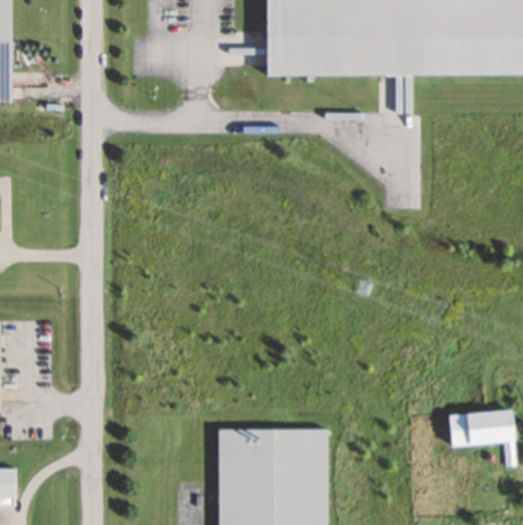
[(0,0),(11,0),(11,102),(0,102),(0,0)]
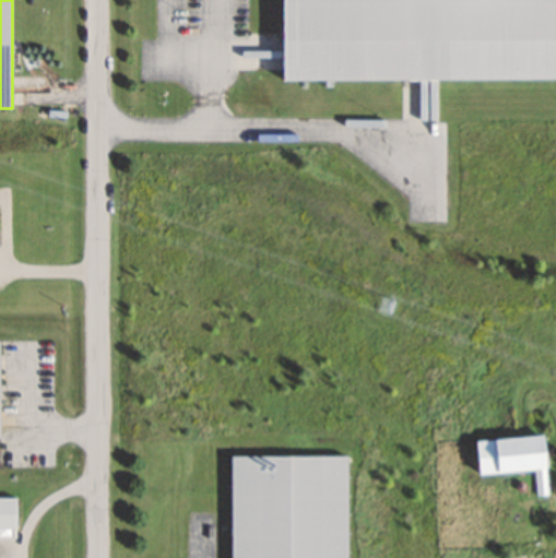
[(555,0),(283,0),(283,81),(555,79),(555,0)]
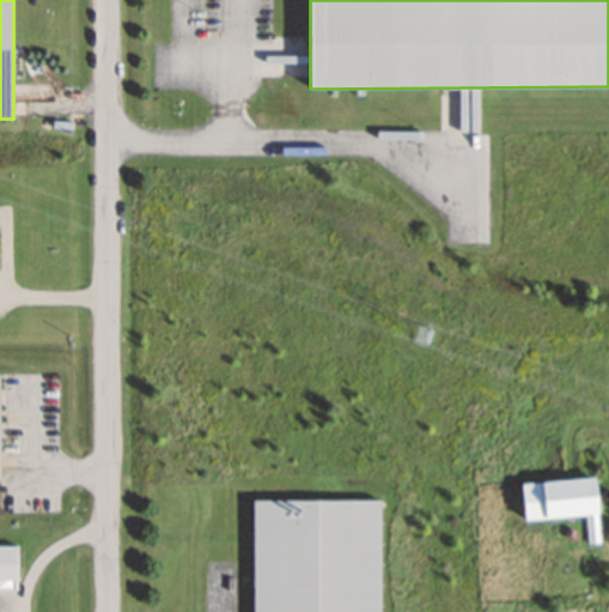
[(523,484),(525,520),(597,514),(595,479),(523,484)]
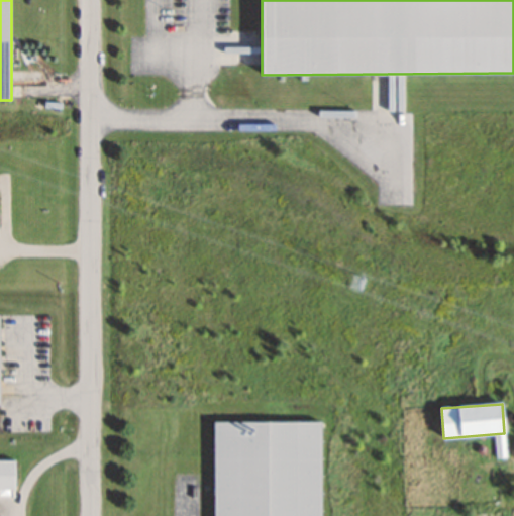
[(322,515),(323,422),(216,422),(215,515),(322,515)]
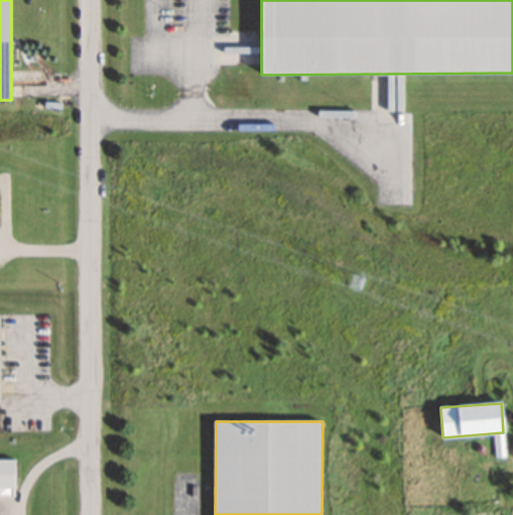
[(0,488),(1,489),(1,493),(17,493),(17,460),(0,459),(0,488)]
